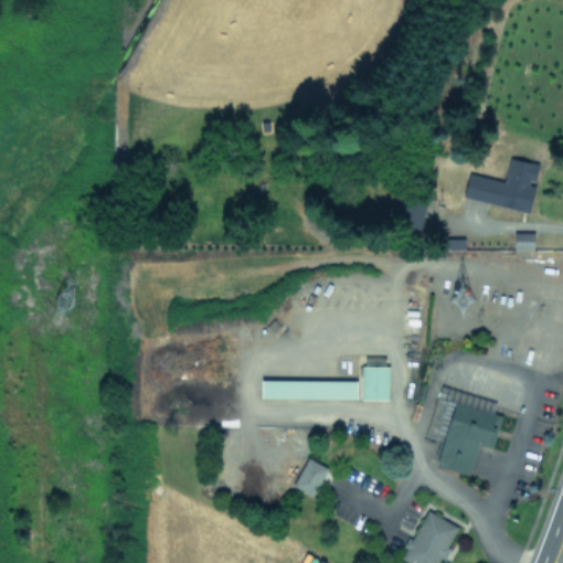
[(465,199),(530,214),(537,186),(534,184),(539,166),(510,160),(506,182),(470,174),(465,199)]
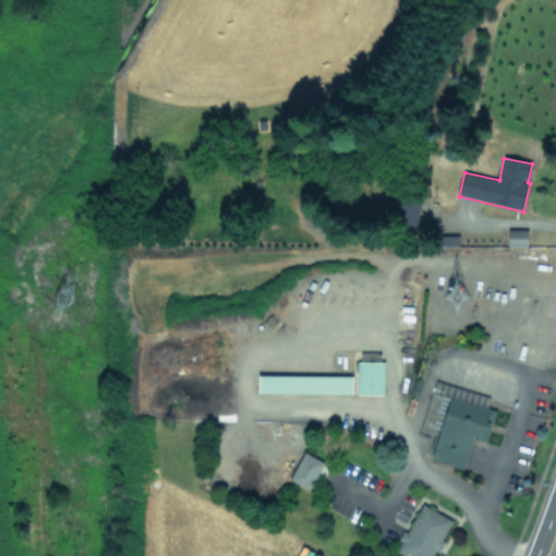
[(528,231),(509,231),(508,248),(528,249),(528,231)]
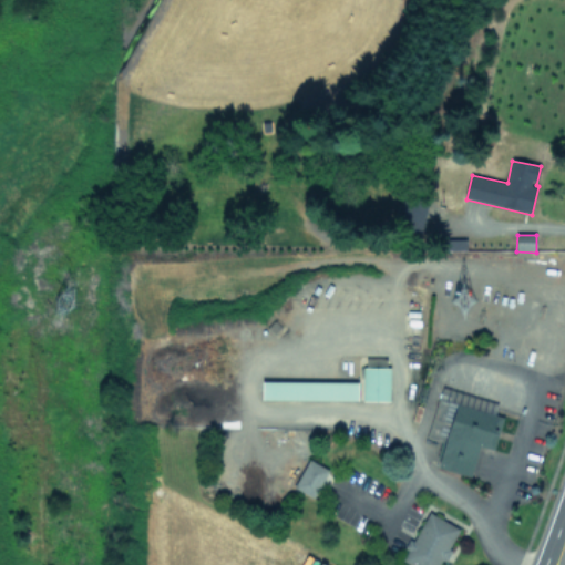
[(363,402),(390,402),(390,368),(363,368),(363,402)]
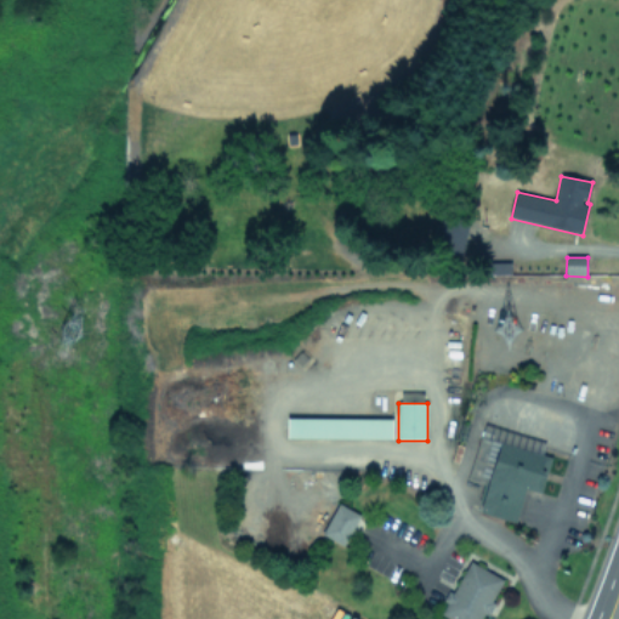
[(288,419),(288,439),(392,441),(393,420),(336,419),(288,419)]
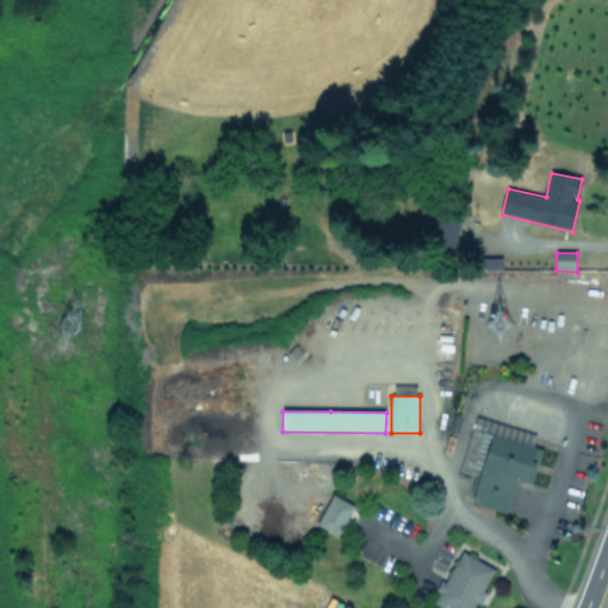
[(471,504),(507,516),(517,482),(532,486),(543,451),(533,447),(537,436),(476,417),(459,472),(475,477),(470,494),(475,495),(471,504)]
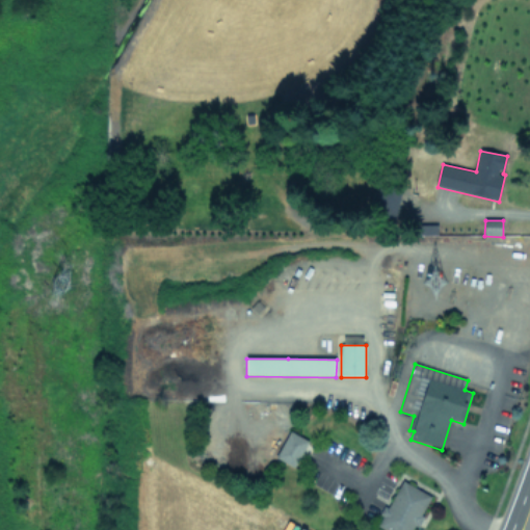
[(276,458),(295,469),(310,442),(290,431),(276,458)]
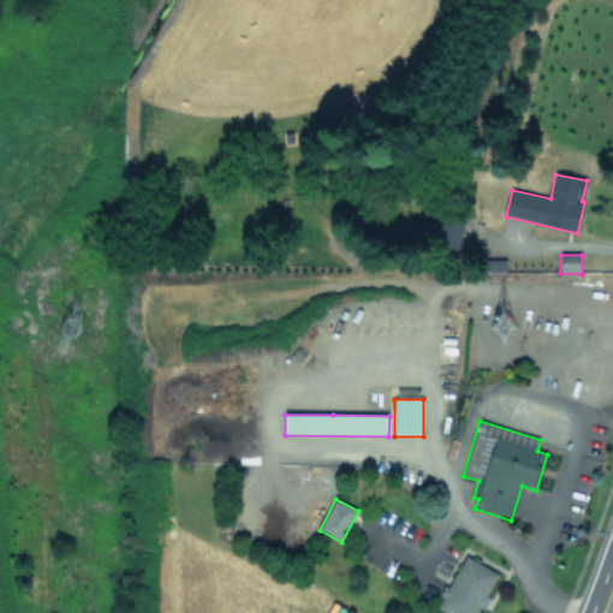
[(436,611),(439,612),(477,612),(499,575),(468,557),(436,611)]
